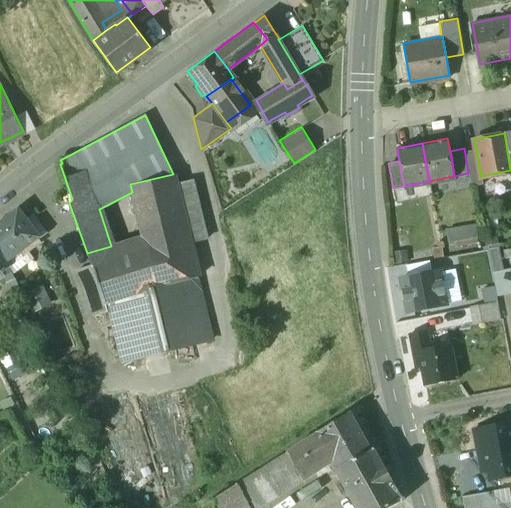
[(173,174),(130,184),(132,192),(145,248),(150,246),(156,285),(195,275),(196,275),(189,243),(175,183),(173,174)]
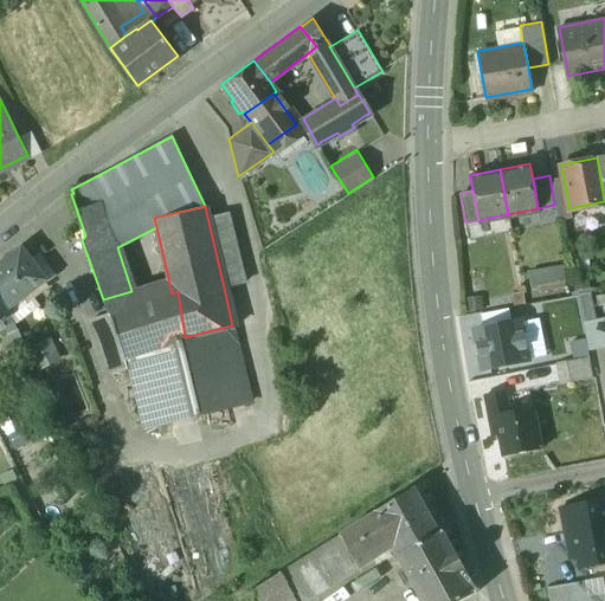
[(229,212),(207,217),(224,288),(245,283),(229,212)]
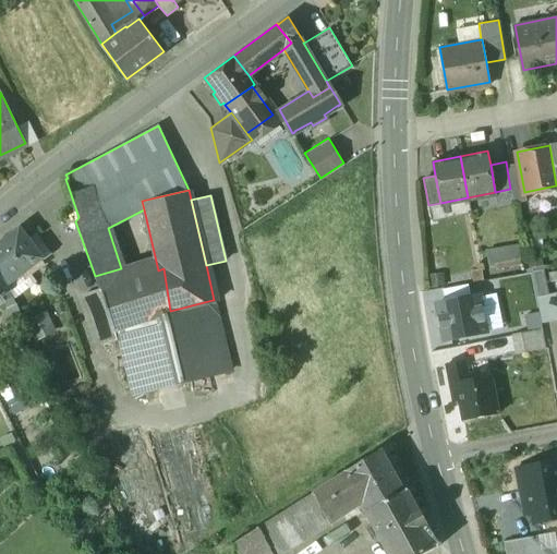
[(19,226),(0,239),(0,275),(7,282),(41,256),(24,232),(19,226)]
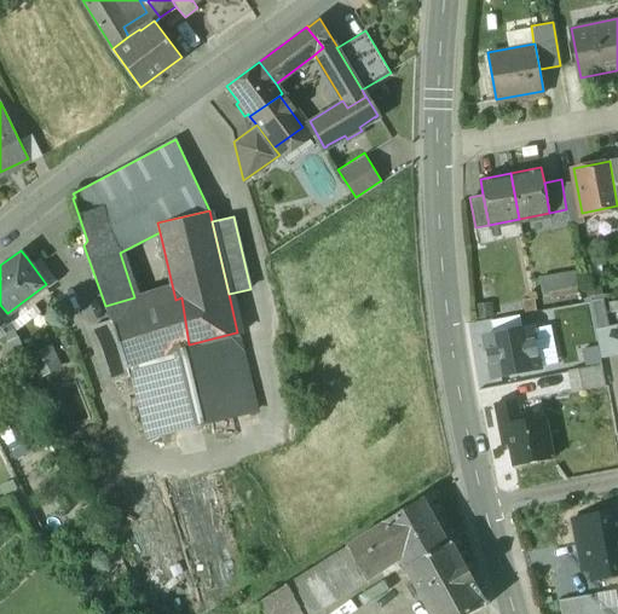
[(543,290),(577,283),(573,267),(539,274),(543,290)]
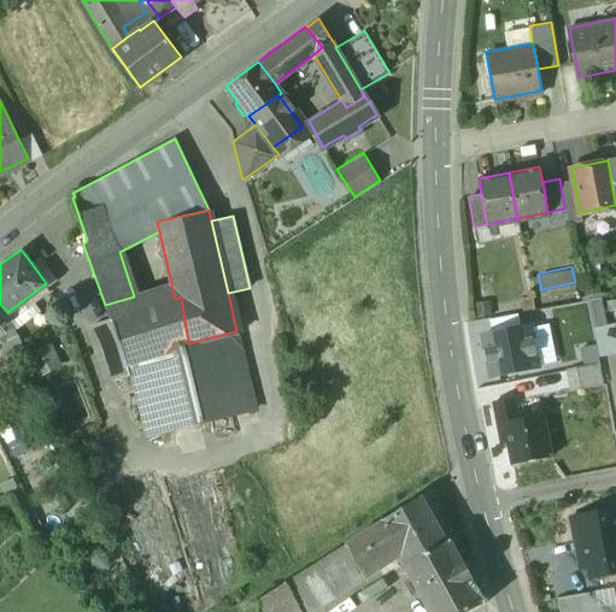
[(615,317),(611,295),(600,298),(604,319),(615,317)]
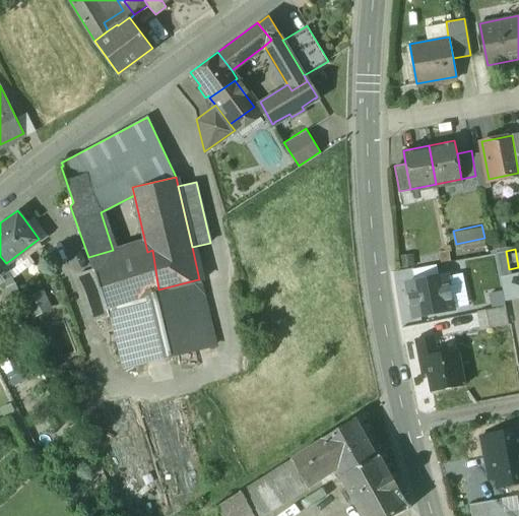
[(113,250),(88,257),(92,268),(94,268),(117,261),(113,250)]
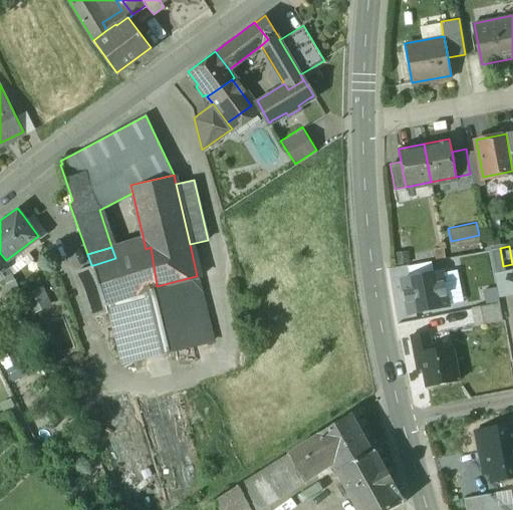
[(115,258),(93,265),(105,302),(107,301),(157,286),(151,247),(146,249),(115,258)]
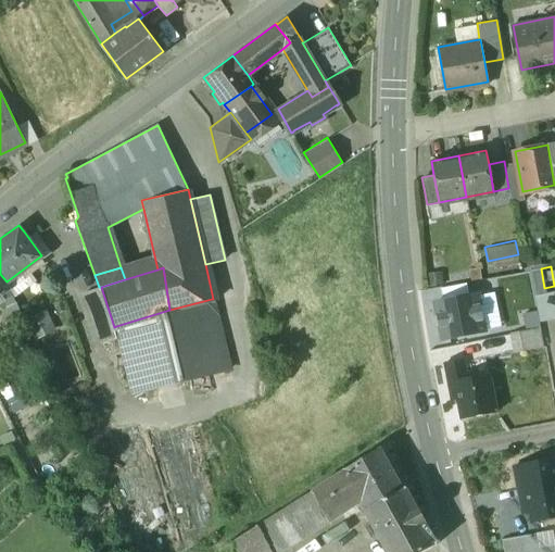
[(14,300),(7,281),(0,286),(0,291),(1,293),(0,295),(5,304),(14,300)]
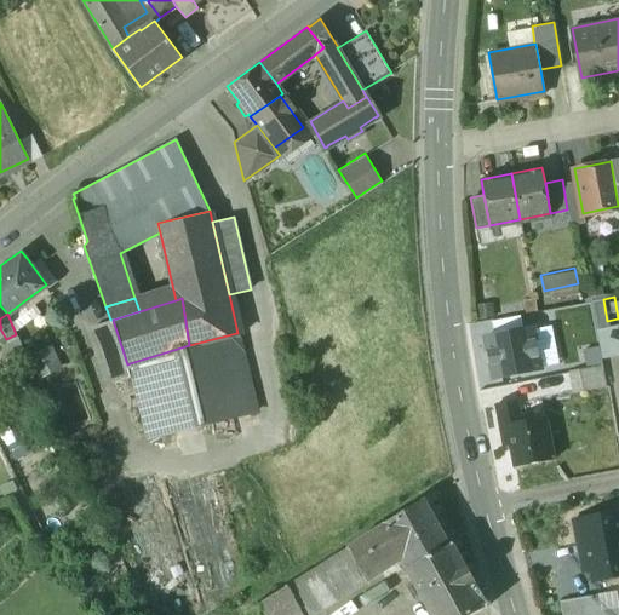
[(523,327),(521,314),(492,320),(494,333),(523,327)]
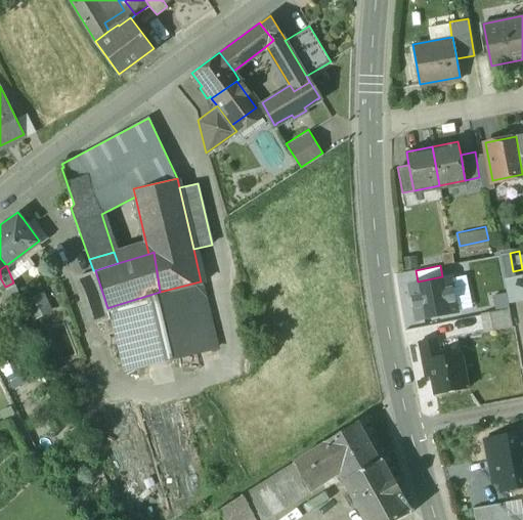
[(107,308),(95,270),(81,274),(94,320),(109,315),(107,308)]
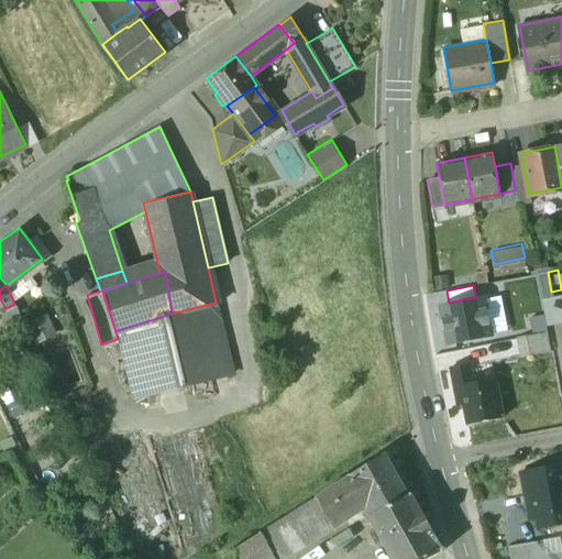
[(561,294),(546,298),(550,322),(561,319),(561,294)]
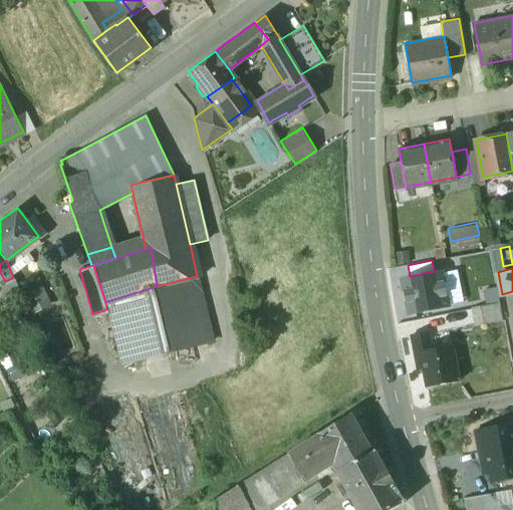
[(434,271),(410,276),(402,277),(409,311),(448,304),(441,270),(434,271)]
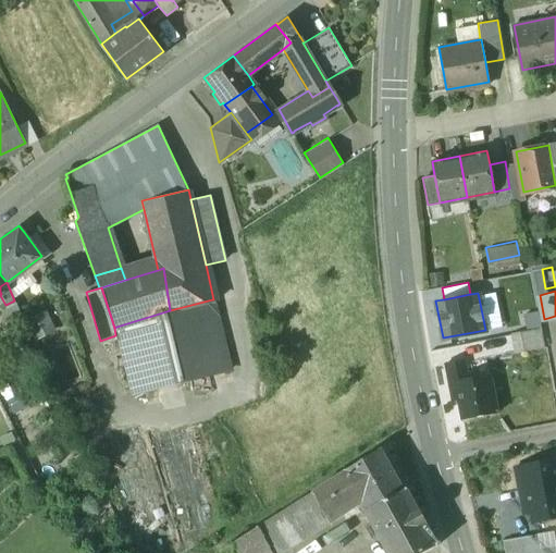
[(212,299),(170,310),(116,327),(132,392),(229,368),(212,299)]
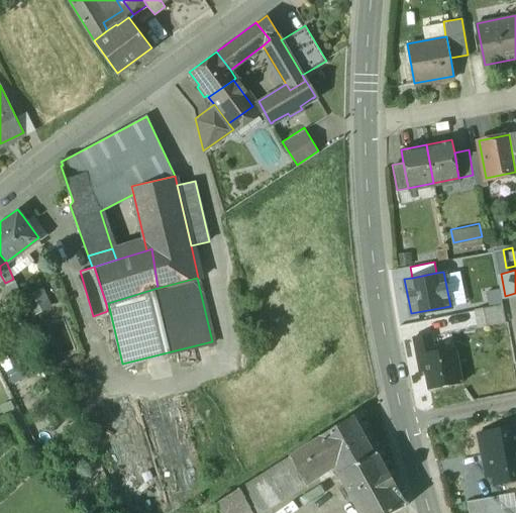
[(42,290),(26,297),(34,313),(48,306),(42,290)]
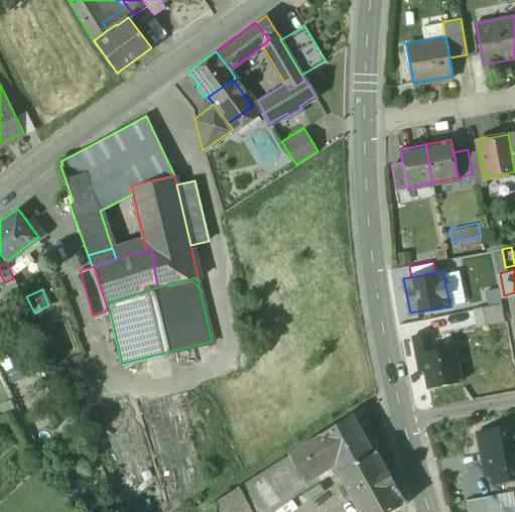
[(500,302),(475,307),(478,325),(504,321),(500,302)]
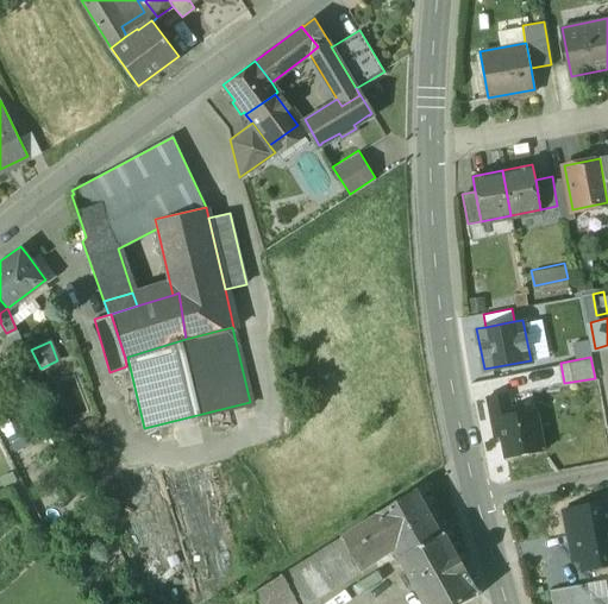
[(534,408),(511,413),(507,391),(487,395),(490,417),(497,416),(506,455),(543,448),(534,408)]
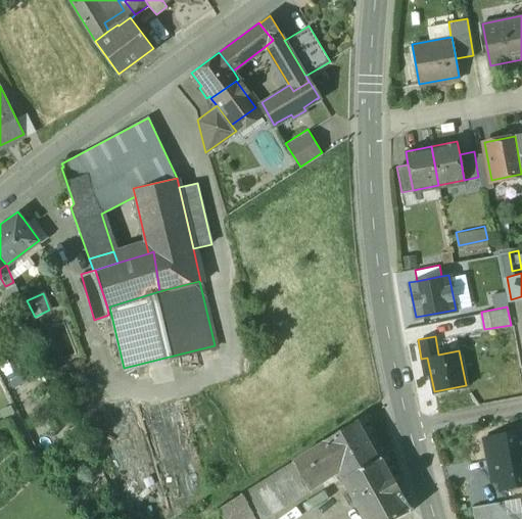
[(377,458),(356,420),(291,461),(309,488),(338,470),(365,518),(392,518),(410,510),(397,488),(398,487),(393,477),(391,478),(379,457),(377,458)]
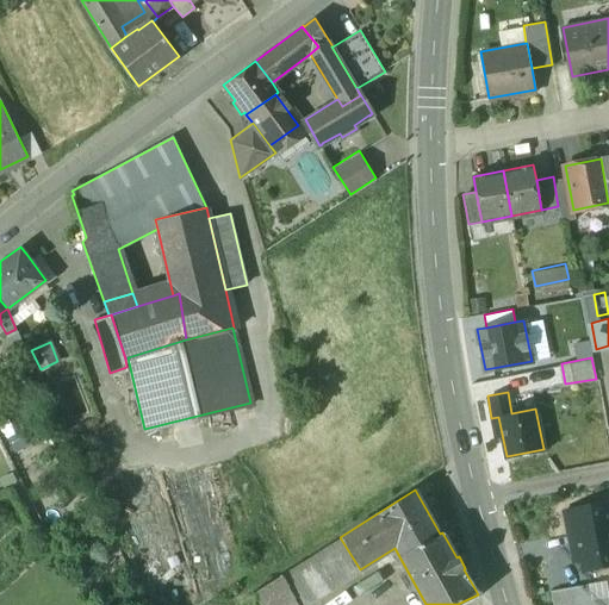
[(608,503),(608,500),(564,509),(569,531),(567,531),(572,559),(580,557),(583,569),(608,563),(608,503)]
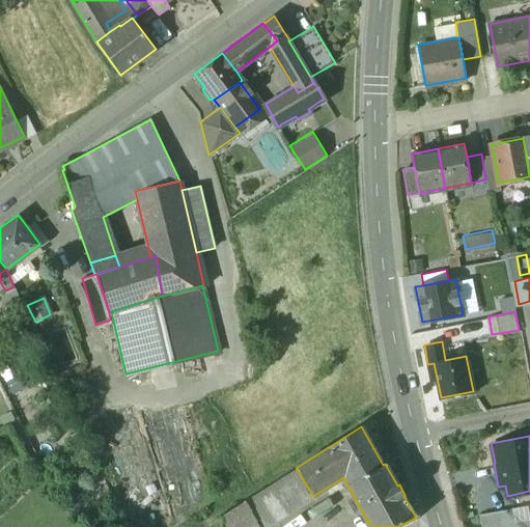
[(296,468),(244,501),(257,526),(263,526),(313,496),(296,468)]
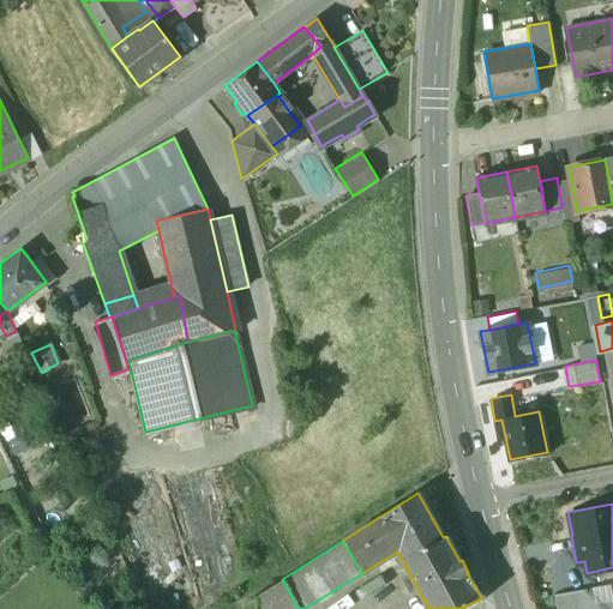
[(298,608),(282,579),(241,604),(244,608),(298,608)]
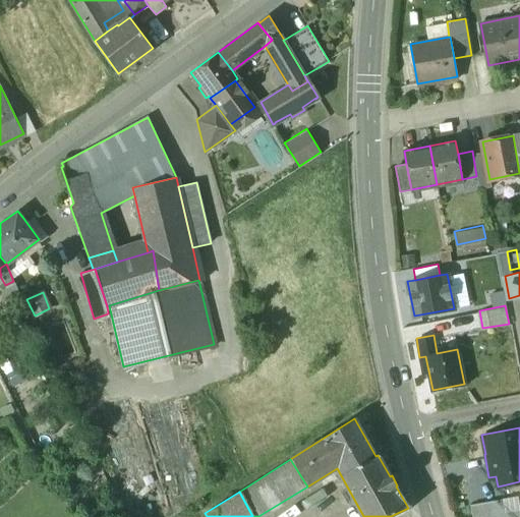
[(505,498),(470,504),(472,516),(508,516),(507,510),(505,498)]
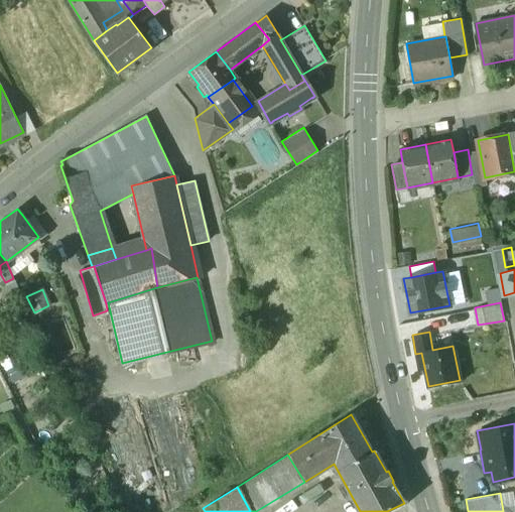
[(514,511),(514,509),(514,503),(502,505),(503,511),(514,511)]
